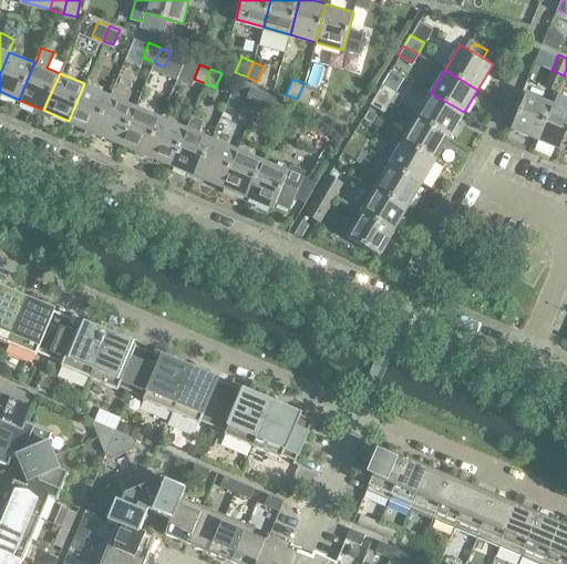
[(382,81),(375,93),(389,101),(397,90),(382,81)]
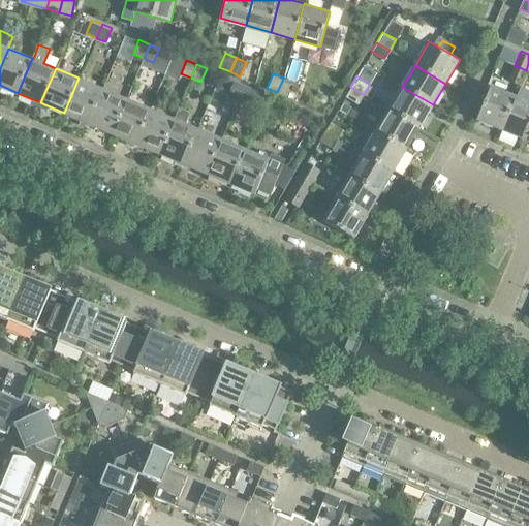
[(102,88),(79,78),(64,113),(88,123),(102,88)]
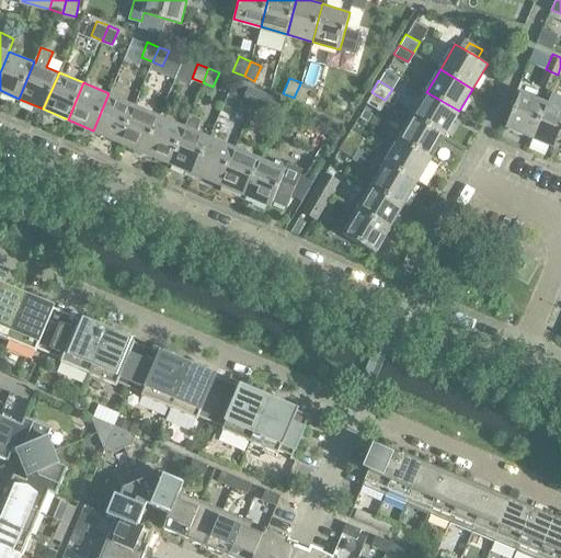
[(300,83),(294,98),(306,102),(311,87),(301,82),(300,83)]
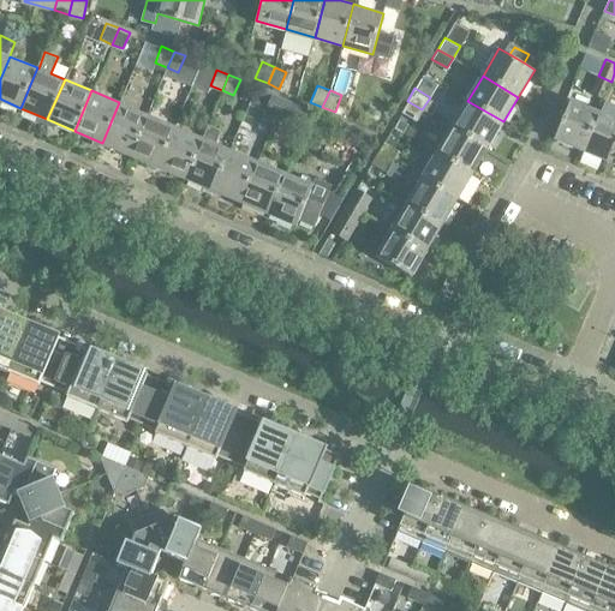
[(272,93),(264,108),(261,118),(273,123),(278,113),(284,97),(272,93)]
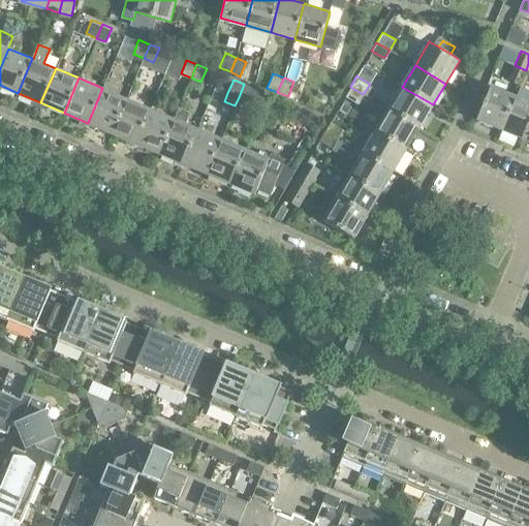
[(239,97),(248,101),(261,107),(268,93),(244,84),(239,97)]
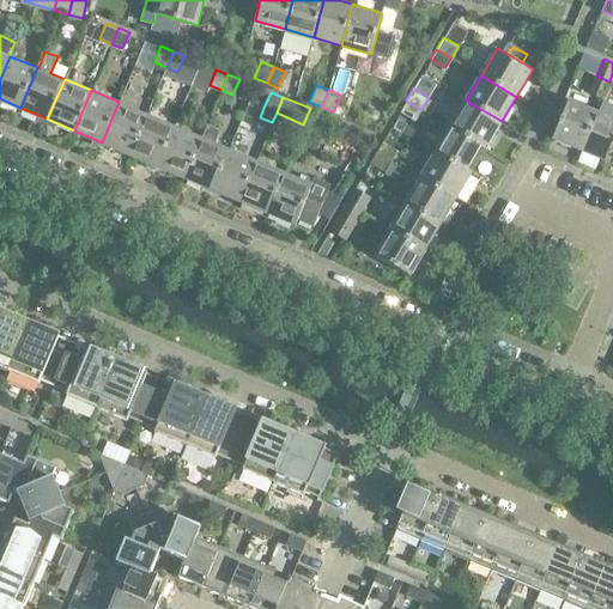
[(406,101),(400,110),(416,119),(420,109),(406,101)]
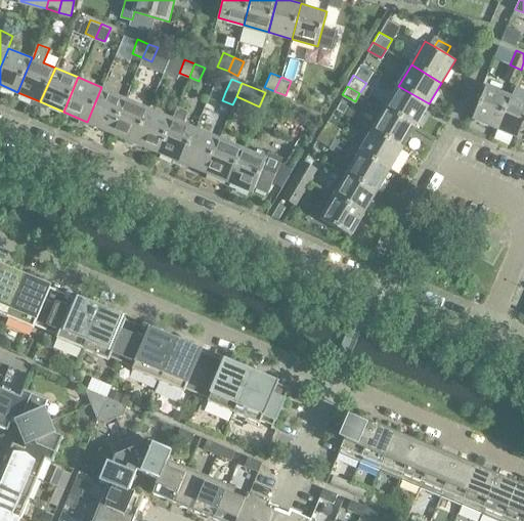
[(398,86),(385,109),(416,126),(429,103),(398,86)]
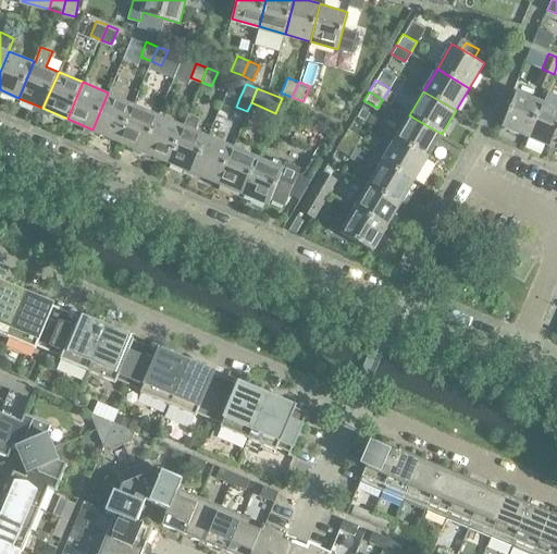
[(528,137),(542,102),(517,91),(503,126),(528,137)]
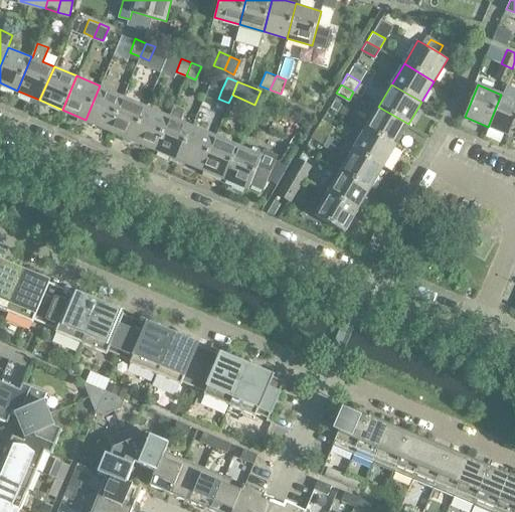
[(86,120),(109,129),(124,96),(100,86),(86,120)]
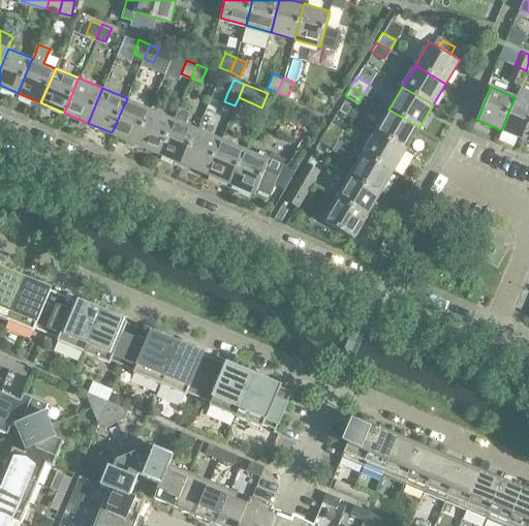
[(526,141),(528,131),(528,102),(515,97),(501,130),(526,141)]
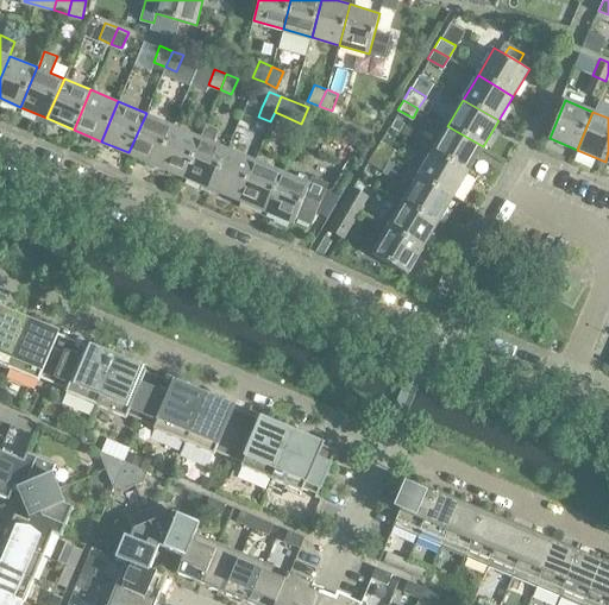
[(174,124),(146,113),(129,152),(157,164),(174,124)]
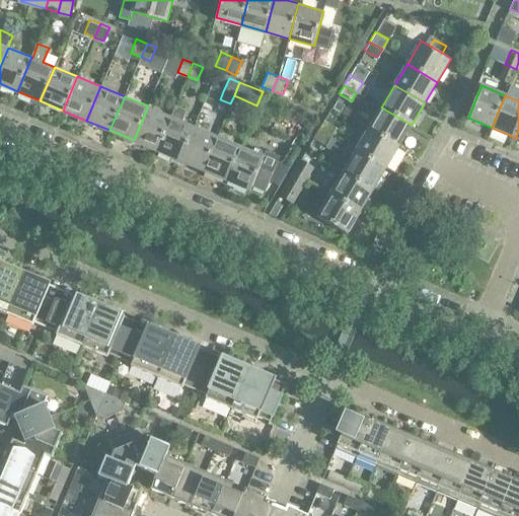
[(157,150),(179,159),(194,125),(182,121),(188,108),(175,103),(170,116),(157,150)]
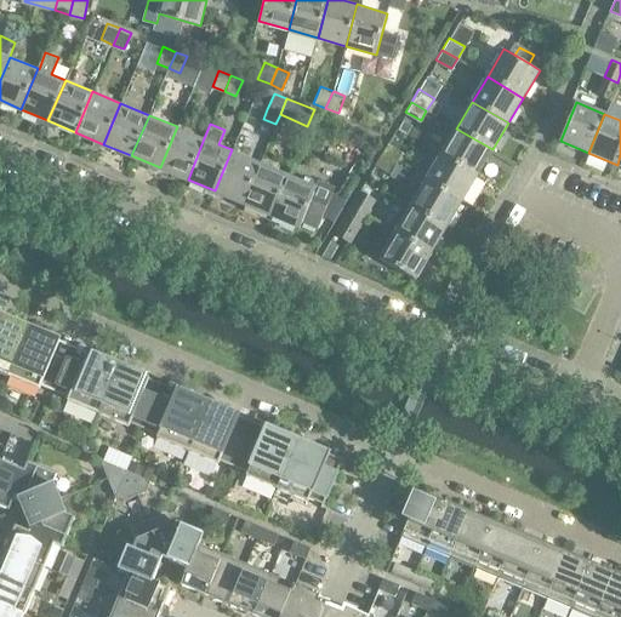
[(204,138),(177,126),(160,167),(188,180),(204,138)]
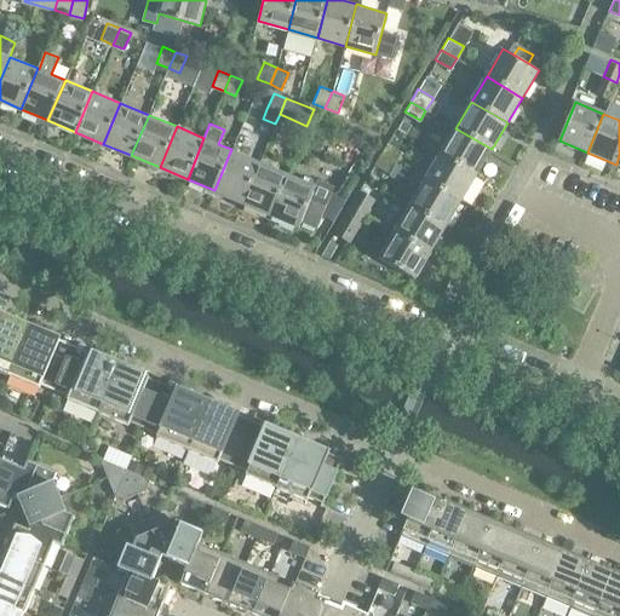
[(455,128),(441,153),(476,173),(492,149),(455,128)]
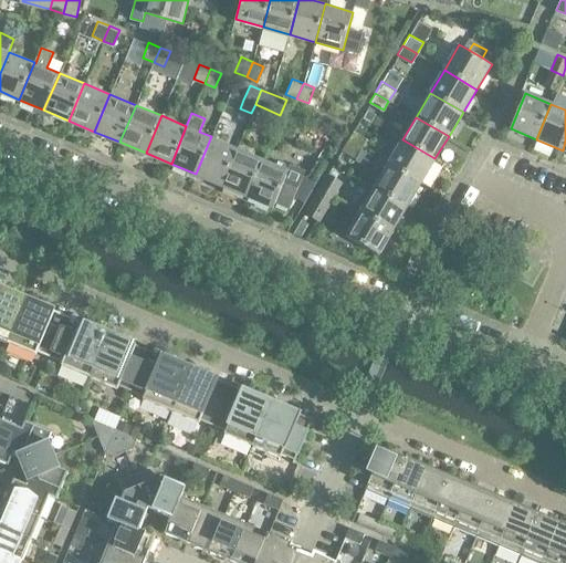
[(354,128),(347,139),(362,147),(368,136),(354,128)]
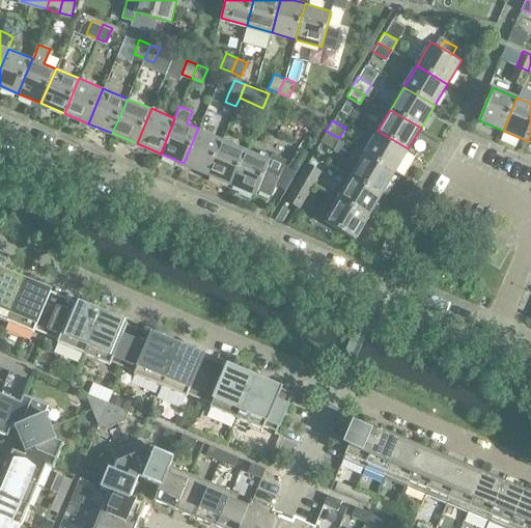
[(184,163),(207,173),(222,138),(198,128),(184,163)]
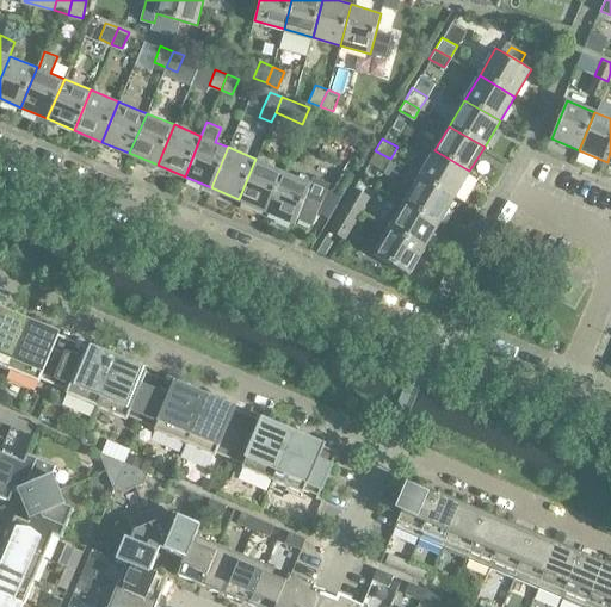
[(375,150),(369,160),(384,169),(390,159),(375,150)]
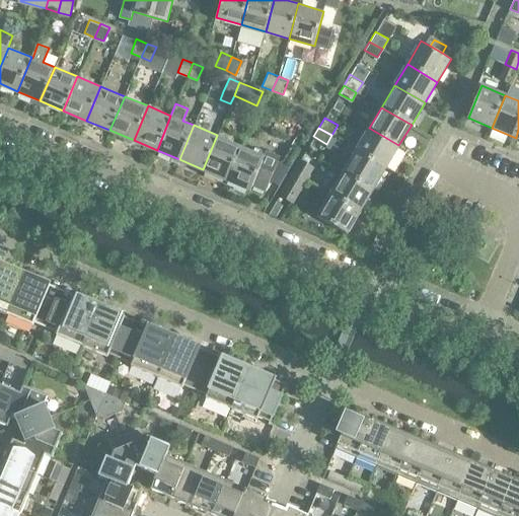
[(369,128),(356,150),(386,167),(398,145),(369,128)]
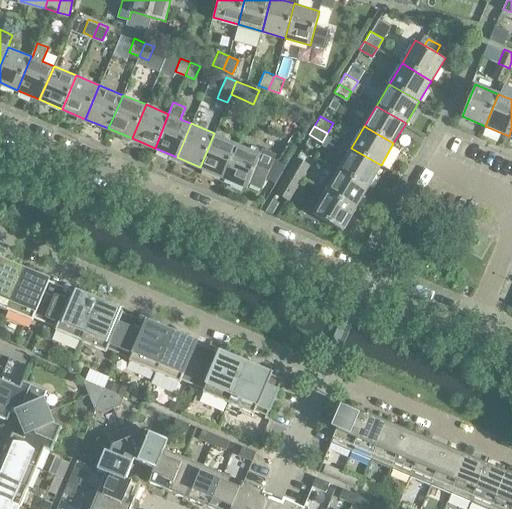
[(200,167),(223,176),(237,143),(214,133),(200,167)]
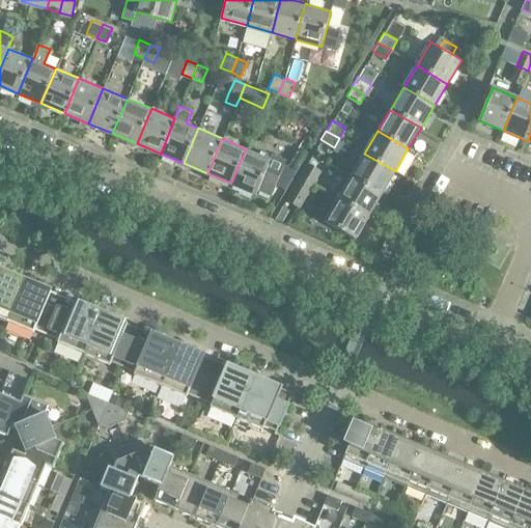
[(272,193),(277,179),(286,185),(296,169),(284,164),(286,159),(260,148),(258,154),(246,148),(231,183),(256,193),(258,188),(272,193)]
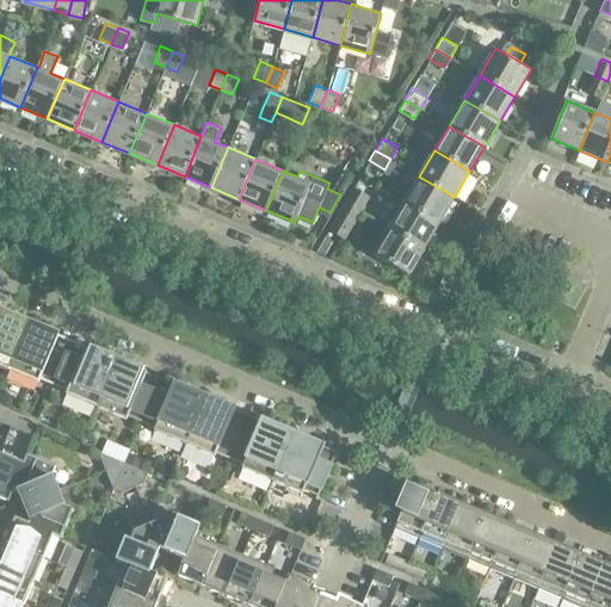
[(419,177),(405,202),(439,222),(455,197),(419,177)]
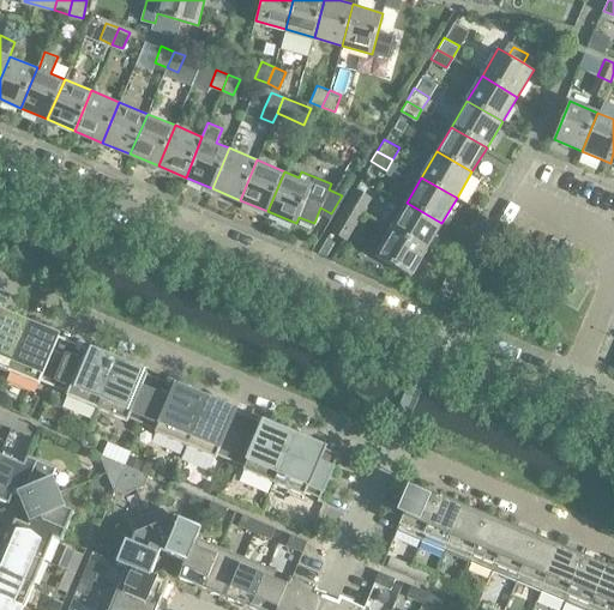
[(356,186),(347,201),(362,211),(371,195),(356,186)]
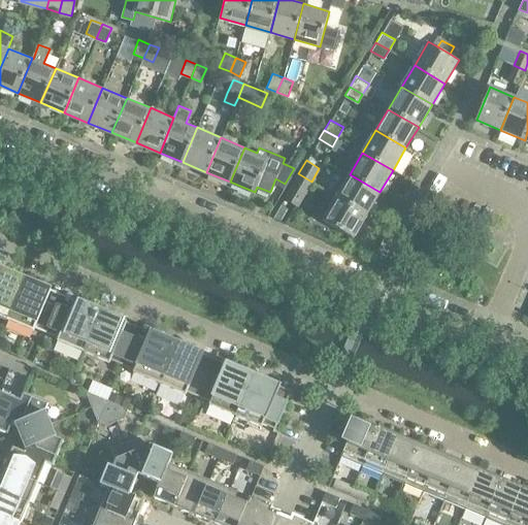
[(298,173),(285,196),(298,204),(311,182),(298,173)]
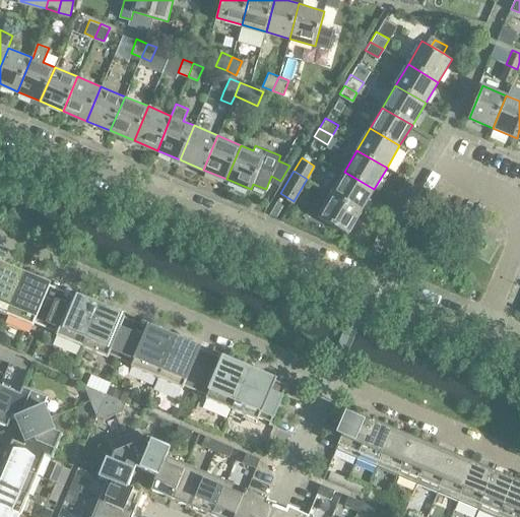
[(344,172),(331,193),(361,211),(374,189),(344,172)]
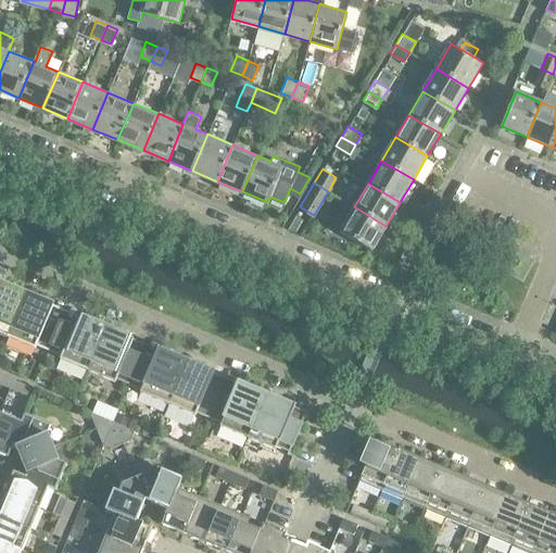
[(371,249),(386,226),(354,206),(340,230),(371,249)]
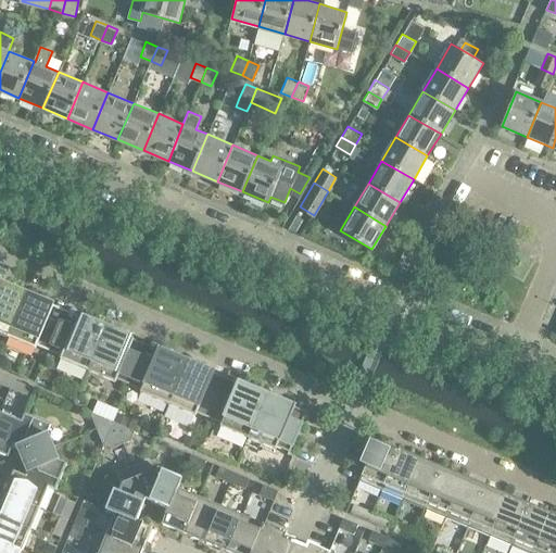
[(0,330),(8,335),(26,291),(0,280),(0,330)]
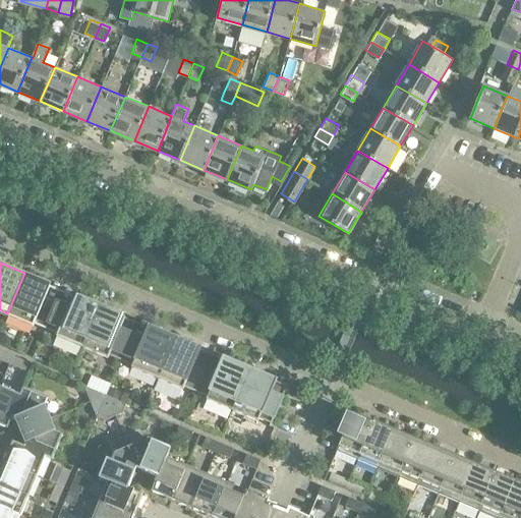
[(45,295),(50,284),(24,273),(7,313),(33,325),(34,322),(46,327),(57,300),(45,295)]
